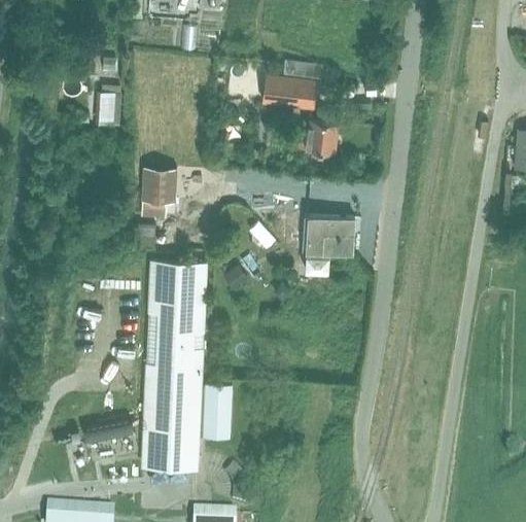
[(191,12),(191,0),(142,0),(142,10),(191,12)]
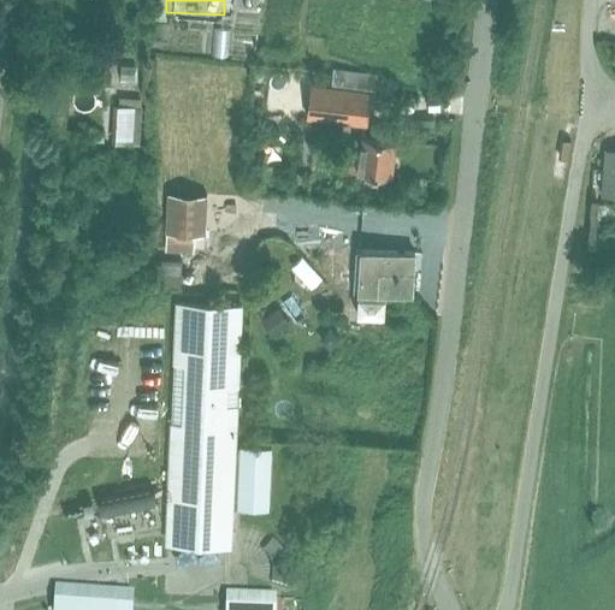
[(152,24),(151,37),(166,39),(166,24),(152,24)]
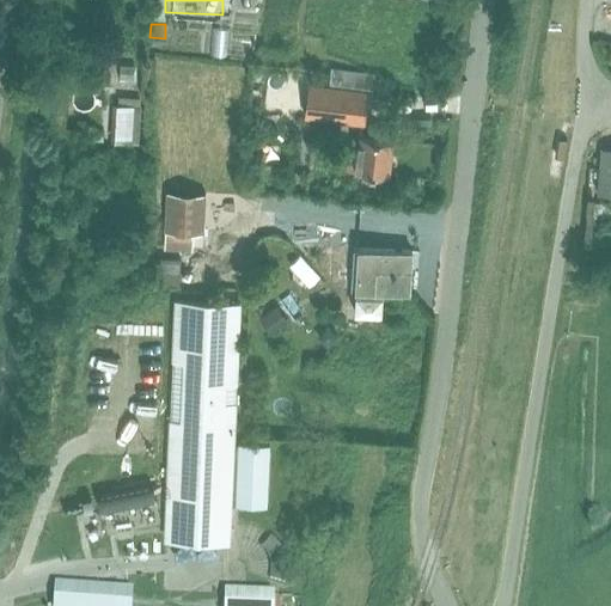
[(310,91),(306,121),(367,128),(368,118),(371,98),(327,93),(310,91)]
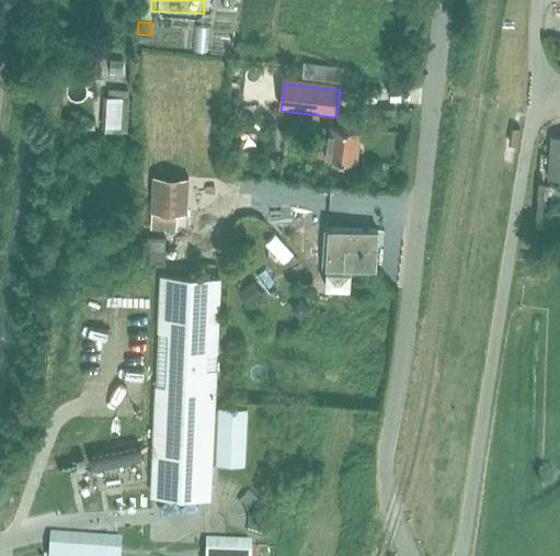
[(105,101),(103,133),(125,134),(127,93),(106,92),(106,102),(105,101)]
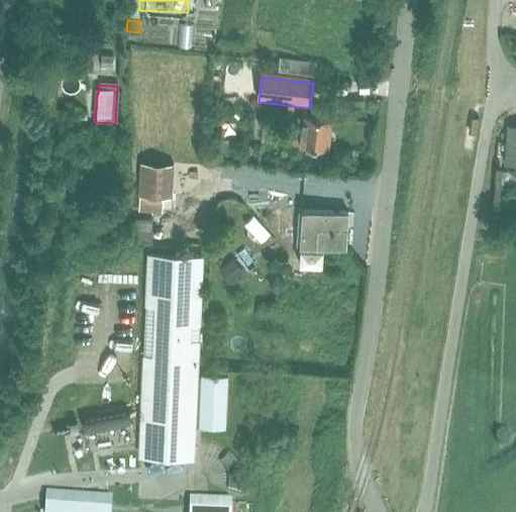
[(301,135),(293,133),(291,146),(327,151),(331,122),(303,118),(301,135)]
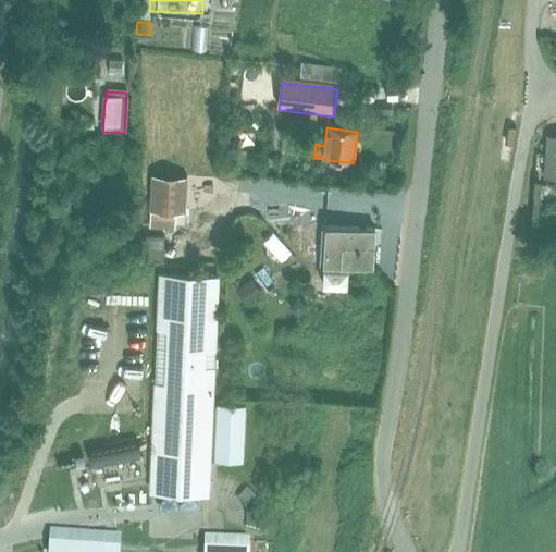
[(555,139),(546,139),(543,181),(555,181),(555,139)]
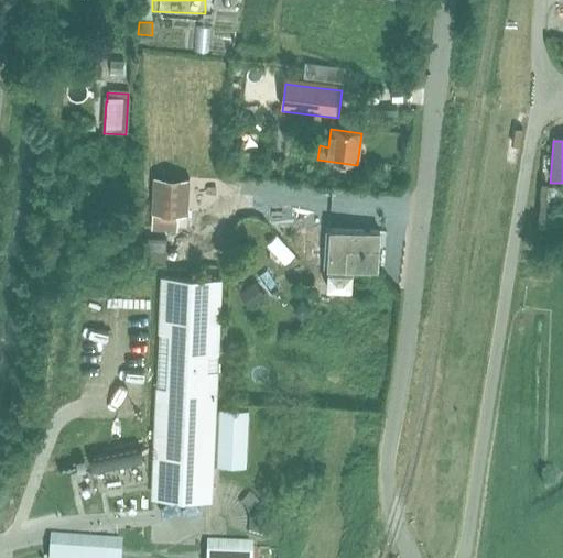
[(510,154),(508,163),(517,164),(519,155),(510,154)]
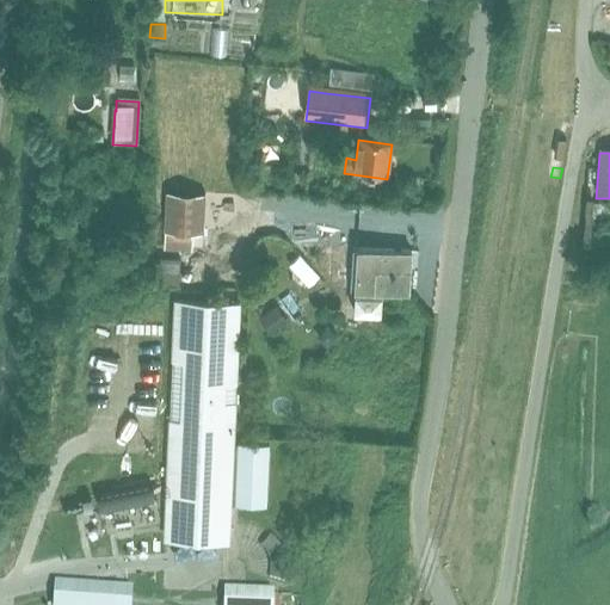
[(164,236),(164,252),(191,253),(192,236),(197,236),(203,238),(204,197),(198,197),(165,197),(164,236)]
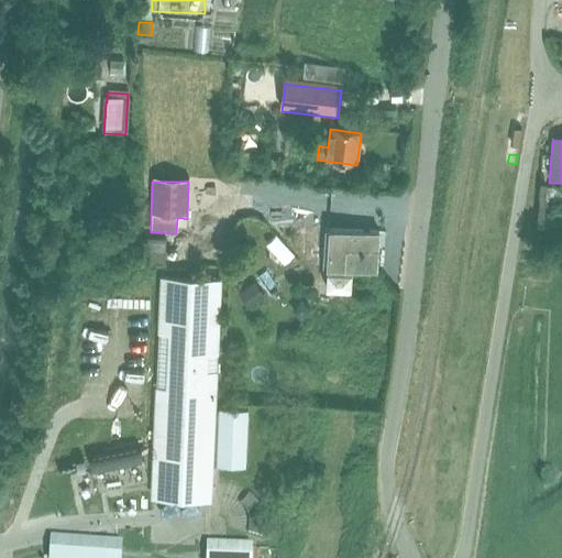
[(322,271),(326,271),(324,293),(350,294),(351,272),(375,274),(378,237),(324,233),(322,271)]
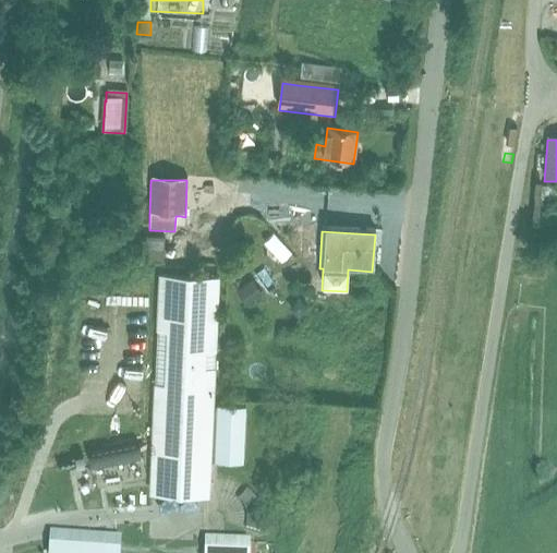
[(140,239),(138,264),(164,265),(164,240),(140,239)]
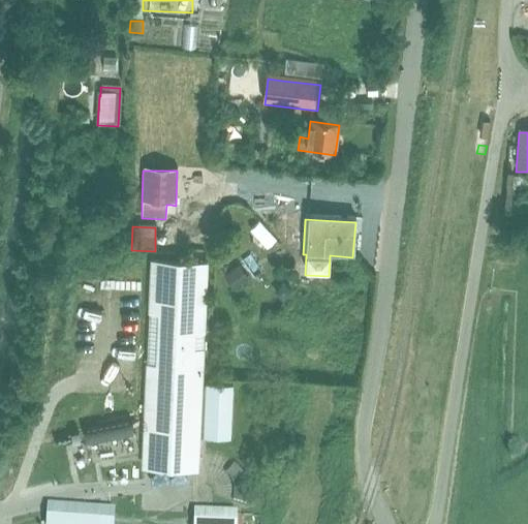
[(151,263),(143,454),(149,455),(149,460),(158,460),(158,455),(197,457),(198,435),(203,435),(203,440),(204,440),(229,441),(233,388),(206,387),(200,387),(206,266),(151,263)]
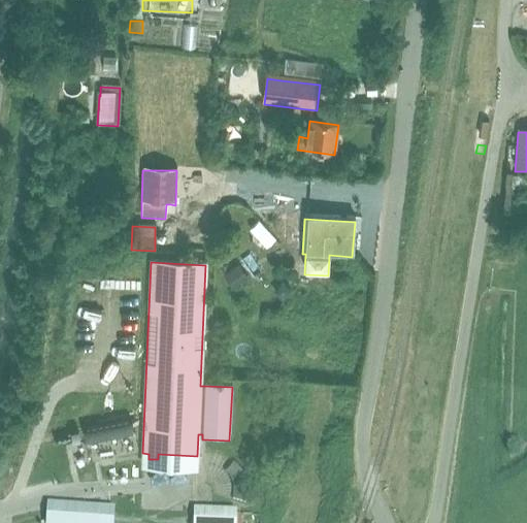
[(239,270),(223,282),(233,295),(249,284),(239,270)]
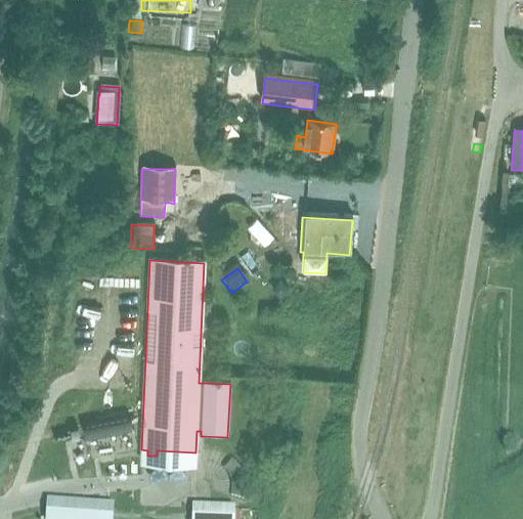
[(231,461),(221,471),(223,473),(224,474),(225,475),(225,476),(226,477),(226,478),(227,479),(227,480),(228,480),(228,481),(229,482),(229,483),(229,484),(230,485),(230,486),(230,487),(230,488),(230,489),(230,491),(230,492),(230,493),(230,494),(230,495),(230,496),(230,498),(230,499),(229,501),(244,505),(244,502),(245,501),(245,499),(245,498),(245,495),(245,494),(245,492),(245,491),(245,489),(245,488),(245,486),(245,485),(244,483),(244,482),(244,480),(243,479),(243,478),(242,476),(242,475),(241,473),(240,472),(240,471),(238,470),(237,468),(236,467),(235,466),(234,465),(233,464),(232,463),(231,461)]
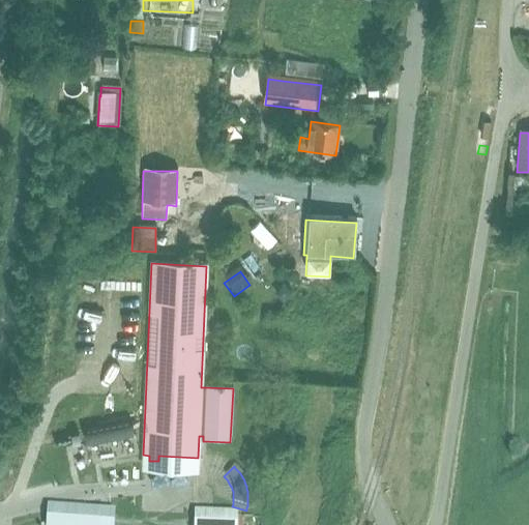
[(112,524),(113,516),(47,511),(46,524),(112,524)]
